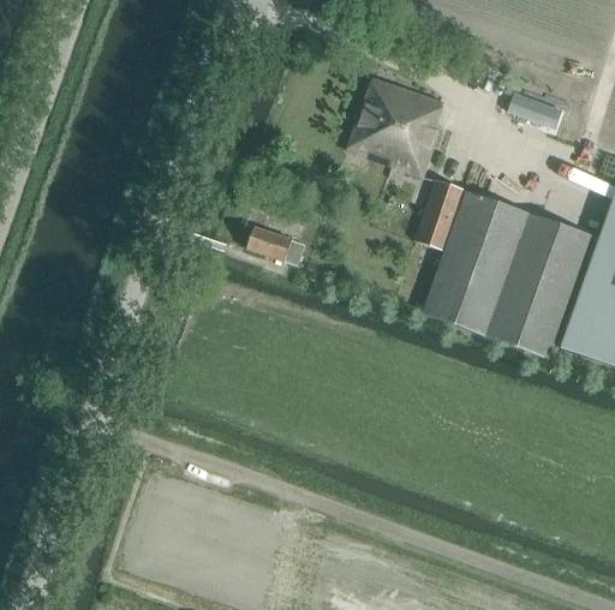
[(350,149),(425,174),(443,123),(440,121),(445,107),(443,106),(443,102),(374,79),(350,149)]
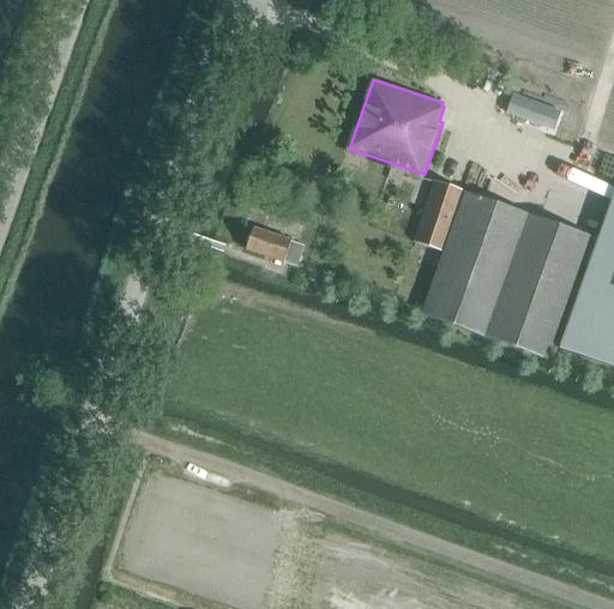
[(422,312),(548,356),(591,234),(434,178),(413,239),(444,249),(422,312)]
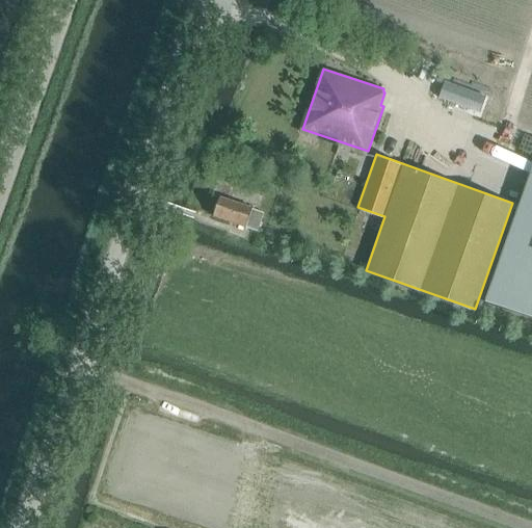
[(531,161),(484,299),(531,316),(531,161)]
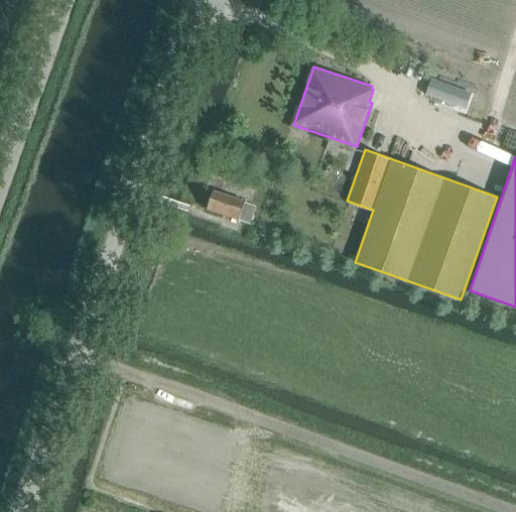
[(206,210),(237,220),(238,218),(250,222),(256,204),(213,188),(206,210)]
